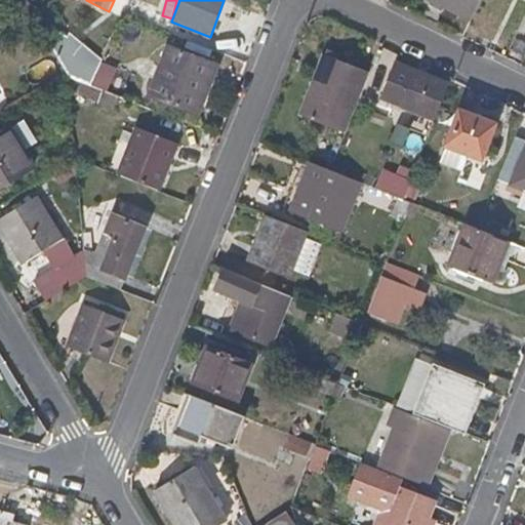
[(433,0),(472,19),(480,0),(433,0)]
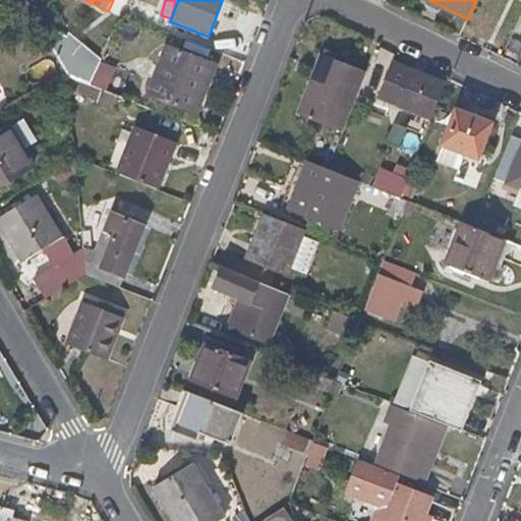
[(104,59),(69,33),(66,37),(57,32),(48,44),(69,78),(83,82),(92,87),(104,59)]
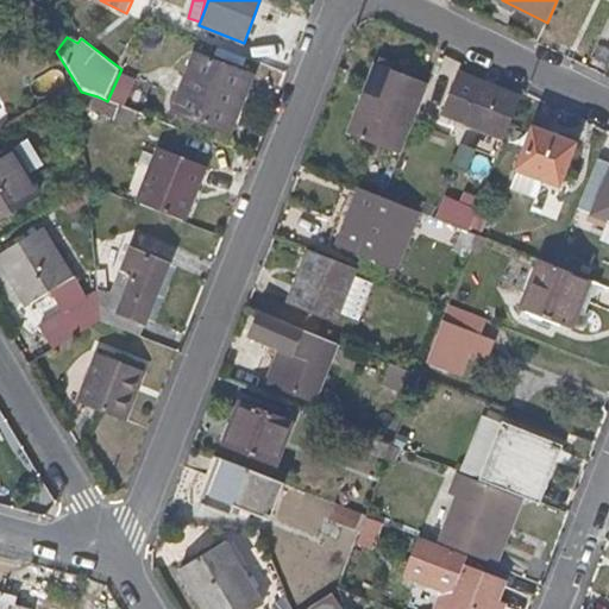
[(234,111),(249,74),(198,55),(174,110),(223,130),(230,114),(237,118),(238,113),(234,111)]
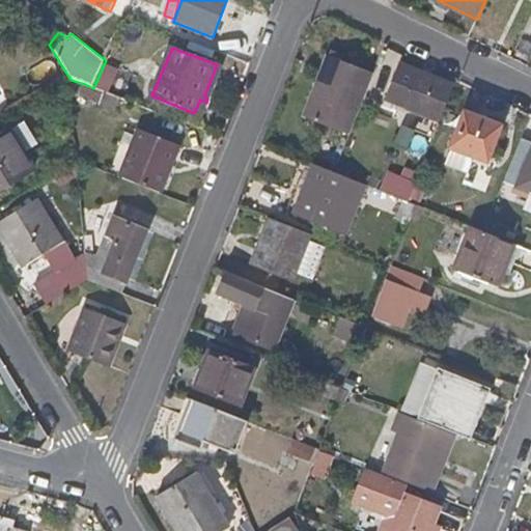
[(346,137),(371,75),(324,56),(299,117),(346,137)]
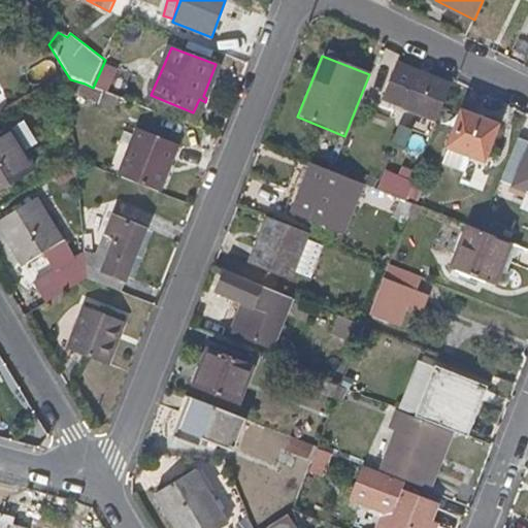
[(437,121),(452,86),(452,85),(399,64),(395,76),(378,69),(370,91),(387,98),(386,100),(407,108),(437,121)]
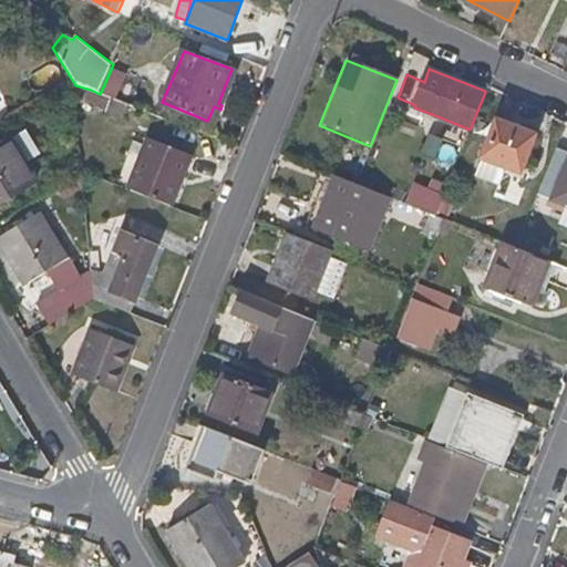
[(518,171),(533,133),(497,119),(481,157),(518,171)]
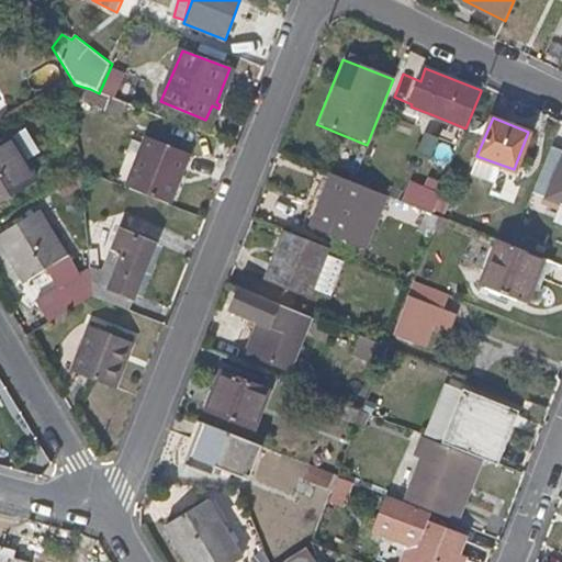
[(169,204),(187,154),(143,136),(124,187),(169,204)]
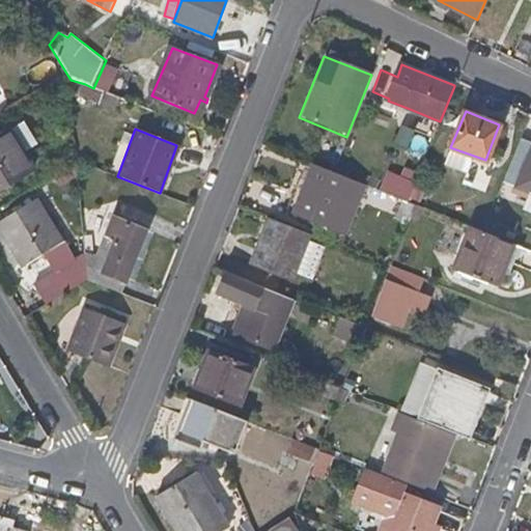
[(0,190),(33,169),(9,130),(0,135),(0,190)]
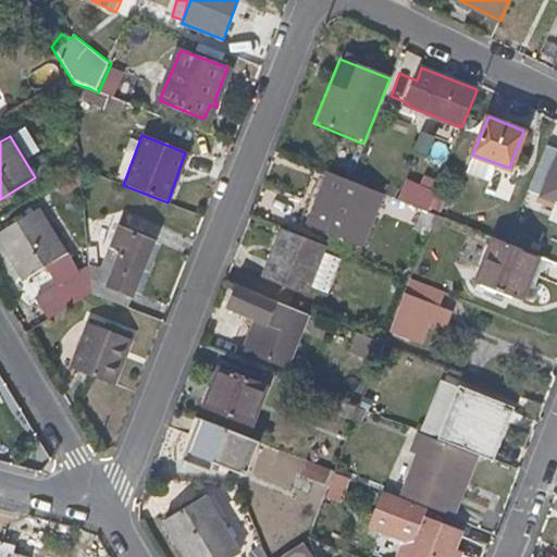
[(543,196),(556,159),(556,149),(546,146),(527,189),(543,196)]
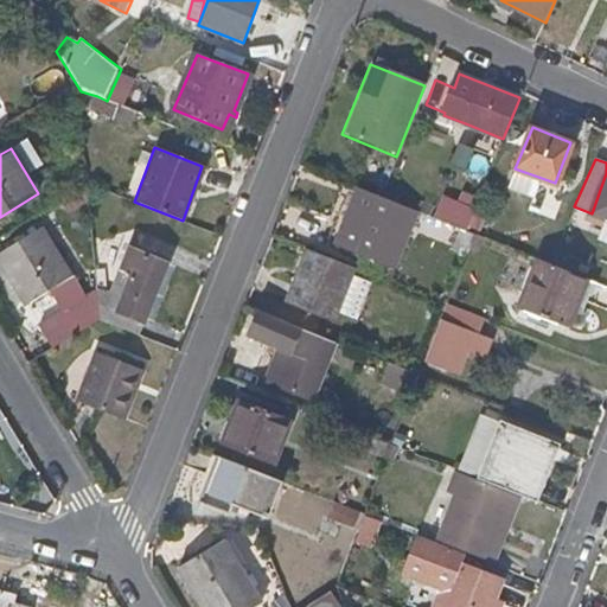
[(606,173),(592,213),(606,218),(606,173)]
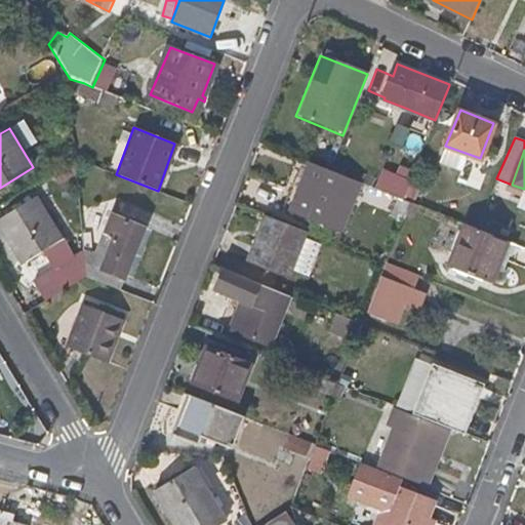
[(325,224),(344,176),(329,170),(308,162),(289,210),(325,224)]
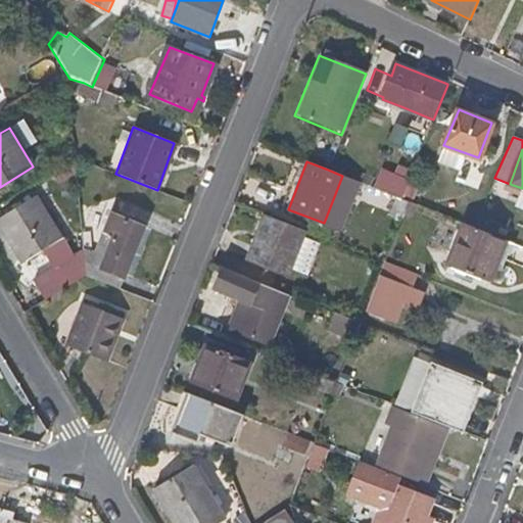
[(58,250),(29,201),(0,218),(0,222),(26,268),(58,250)]
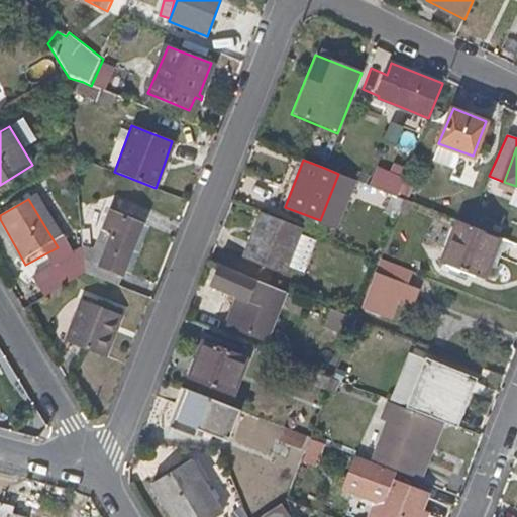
[(405,214),(410,201),(403,199),(398,211),(405,214)]
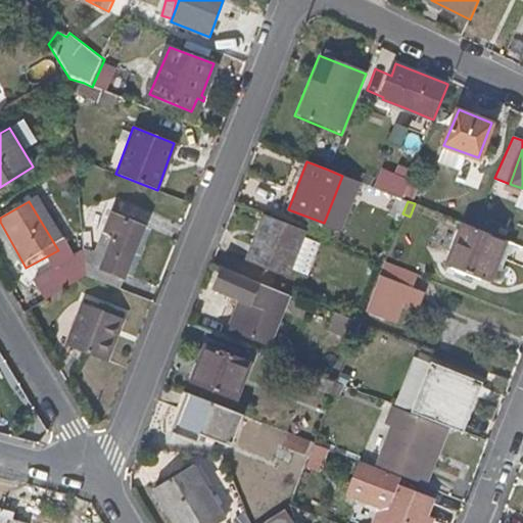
[(120,290),(145,227),(111,212),(101,240),(91,265),(83,260),(90,278),(120,290)]
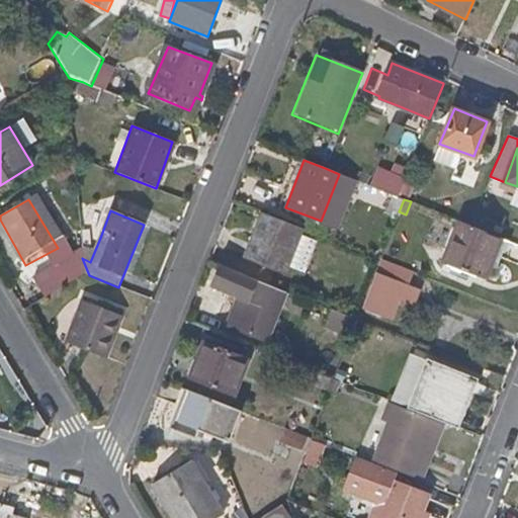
[(281,273),(298,227),(259,210),(242,258),(281,273)]
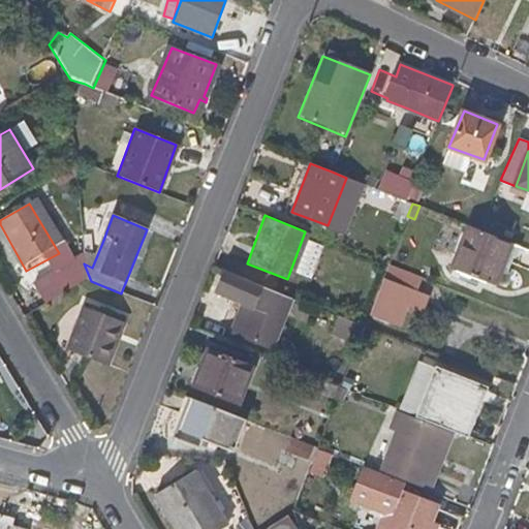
[(506,274),(517,245),(491,235),(479,229),(468,225),(452,268),(494,284),(499,271),(506,274)]
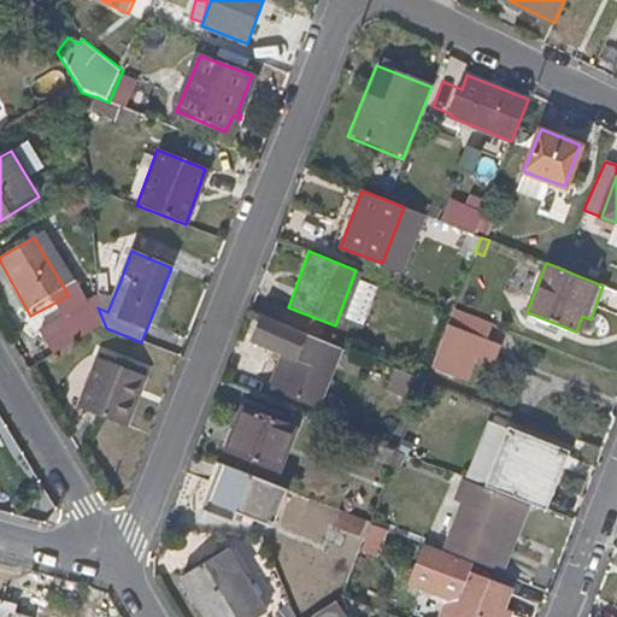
[(345,319),(360,325),(377,288),(363,281),(345,319)]
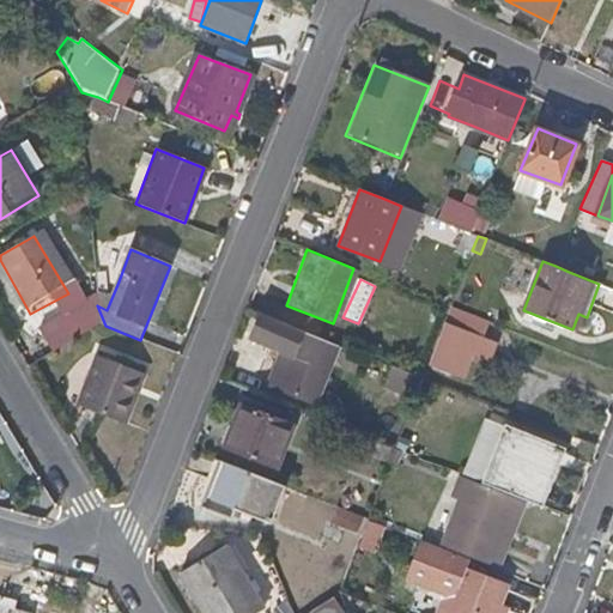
[(97,305),(97,302),(61,325),(71,341),(99,325),(97,305)]
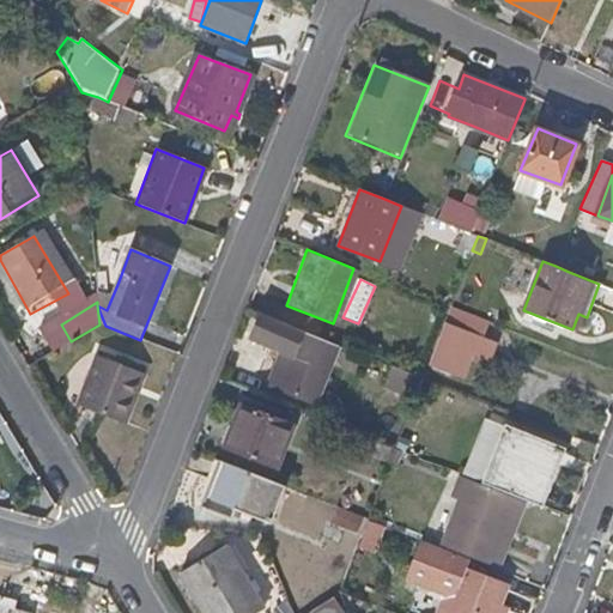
[(489,320),(450,304),(450,307),(487,322),(489,320)]
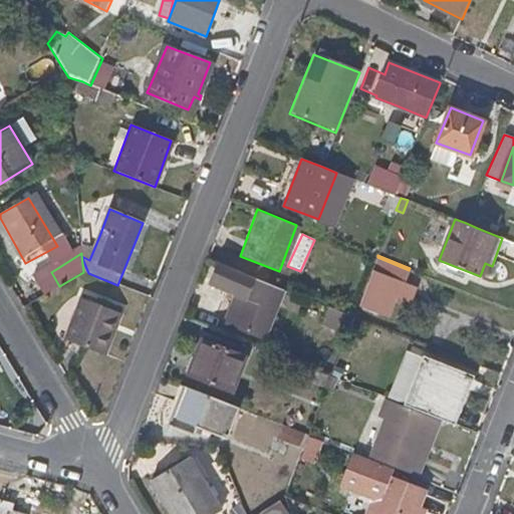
[(406,281),(409,270),(377,257),(372,268),(406,281)]
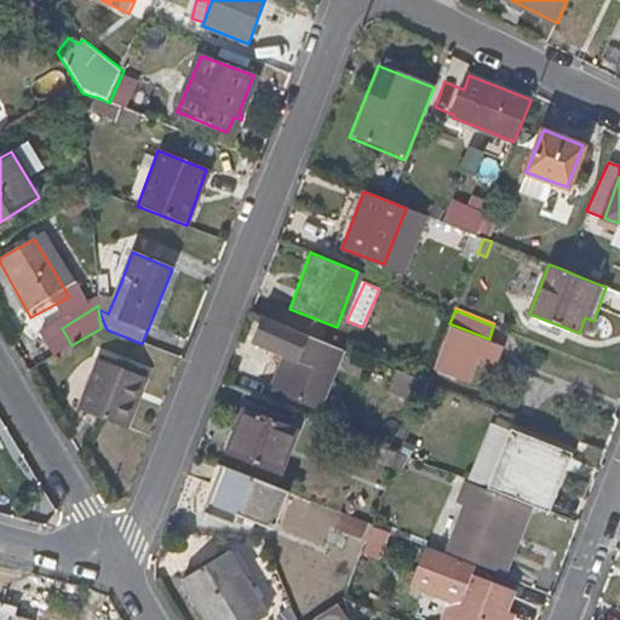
[(315,422),(342,349),(328,343),(258,315),(248,339),(287,355),(268,403),(315,422)]
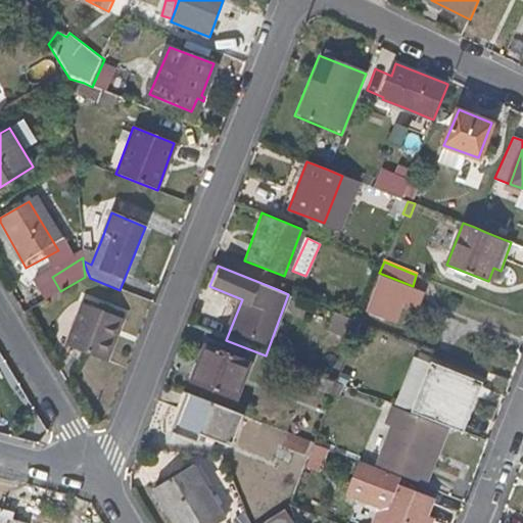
[(416,306),(422,290),(413,286),(379,273),(365,310),(394,321),(402,300),(416,306)]
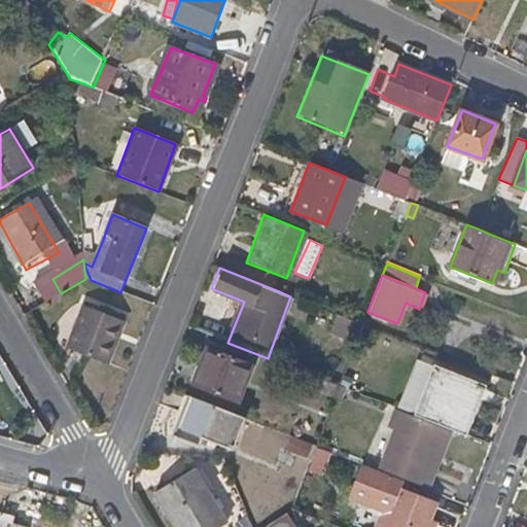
[(111,337),(118,319),(80,305),(65,347),(106,362),(114,340),(111,337)]
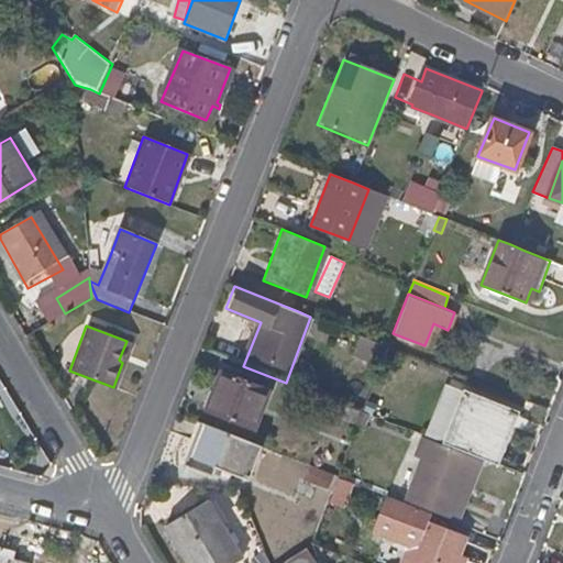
[(381,365),(387,346),(359,335),(352,353),(381,365)]
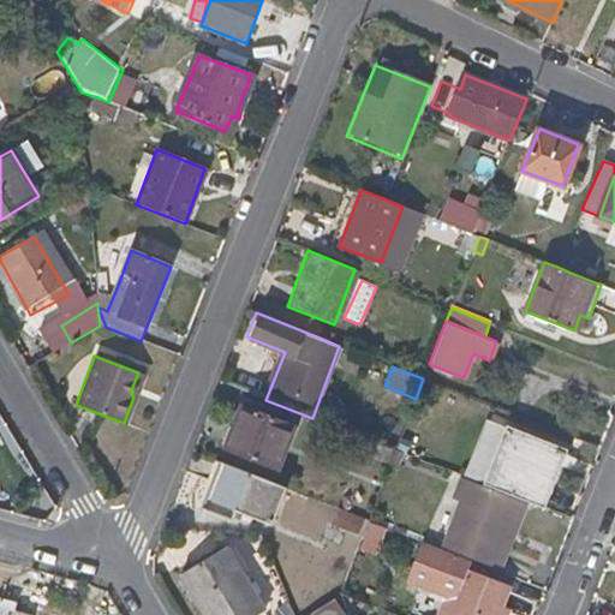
[(276,471),(294,429),(244,408),(227,451),(276,471)]
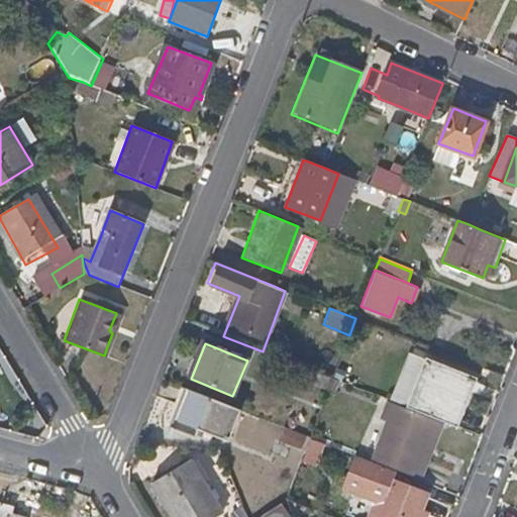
[(452,425),(471,379),(425,360),(407,407),(427,415),(452,425)]
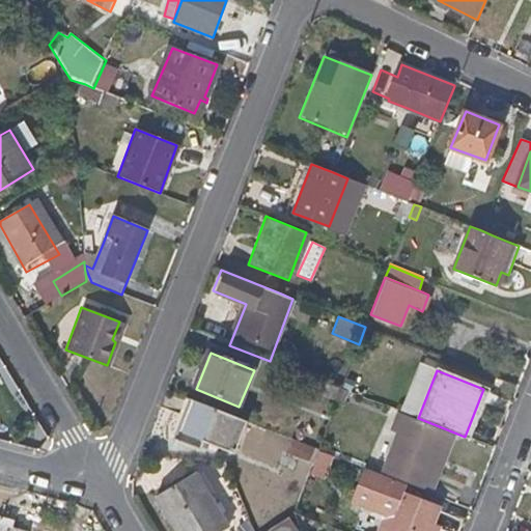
[(234,454),(248,422),(191,399),(175,440),(199,450),(202,442),(234,454)]
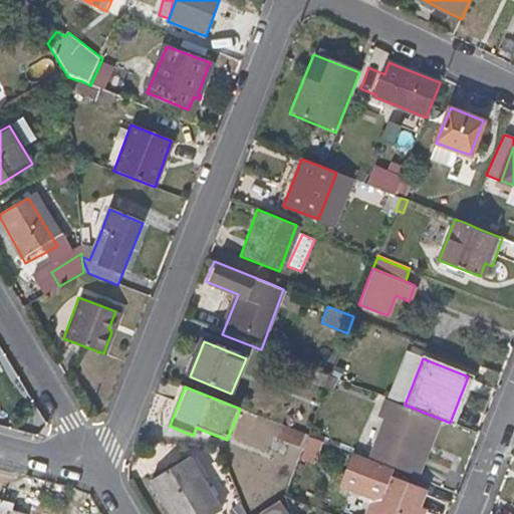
[(409,472),(430,419),(391,404),(370,457),(409,472)]
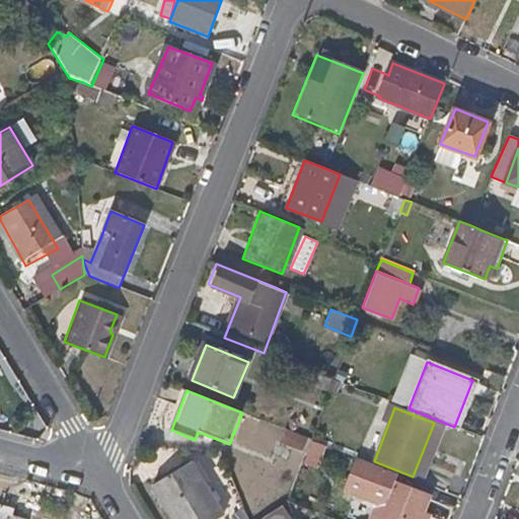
[(290,484),(308,439),(286,430),(281,442),(292,446),(285,463),(281,461),(278,467),(272,465),(269,475),(290,484)]
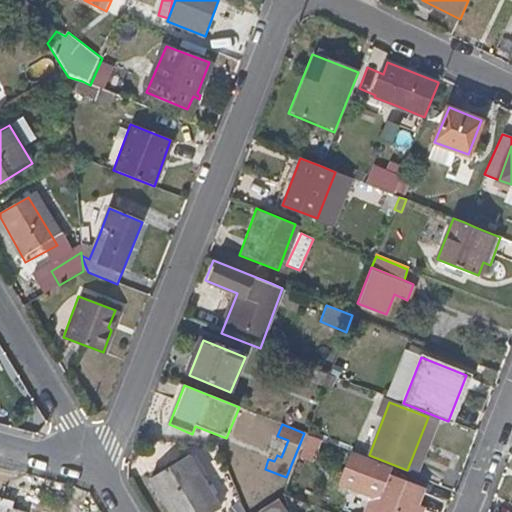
[(375,472),(379,464),(348,454),(342,467),(373,479),(375,472)]
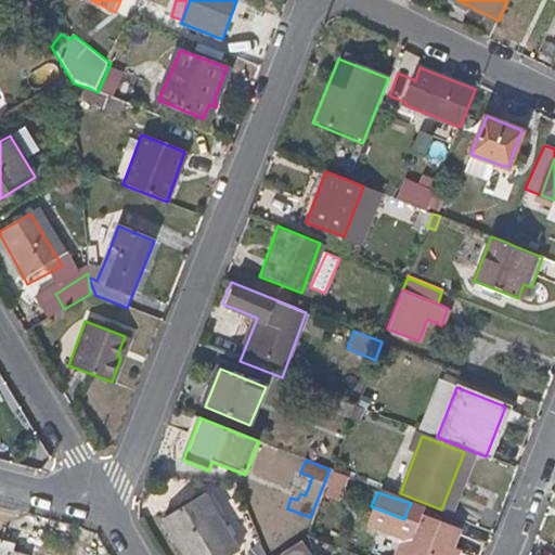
[(185,554),(234,554),(237,553),(205,498),(165,520),(185,554)]
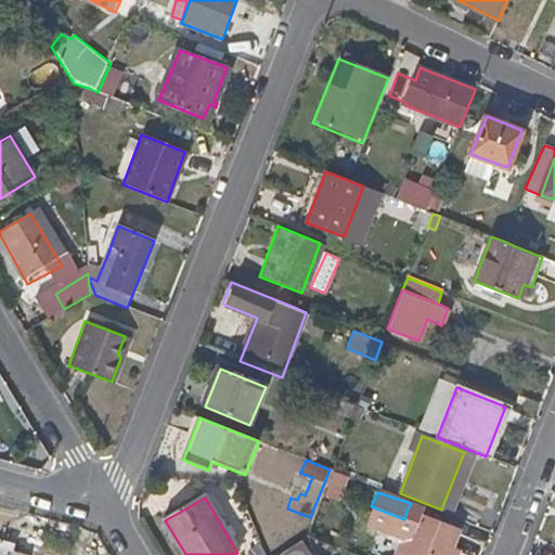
[(428,520),(433,512),(411,503),(407,512),(428,520)]
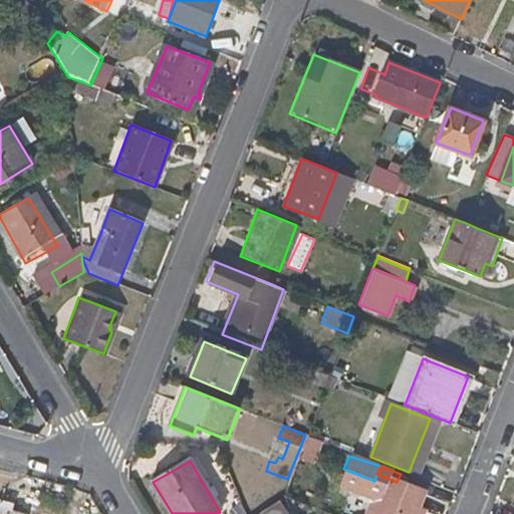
[(412,513),(414,508),(419,495),(388,482),(382,496),(377,494),(369,513),(412,513)]
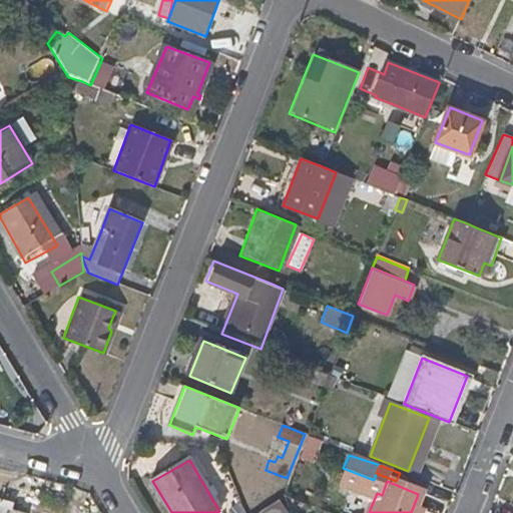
[(289,512),(285,495),(264,509),(257,512),(289,512)]
